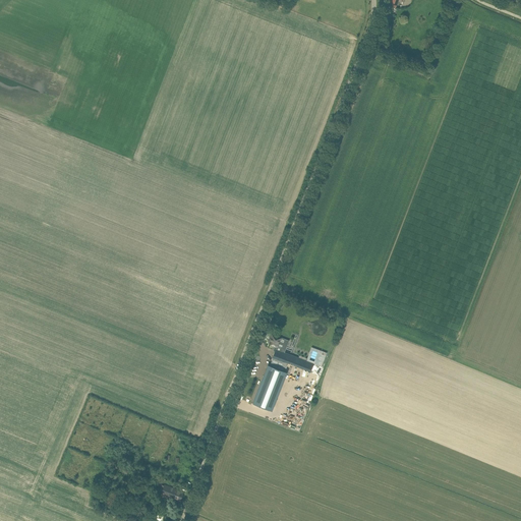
[(283,339),(272,334),(269,340),(271,341),(270,343),(275,346),(274,350),(275,351),(276,349),(280,351),(281,348),(282,348),(284,342),(282,341),(283,339)]
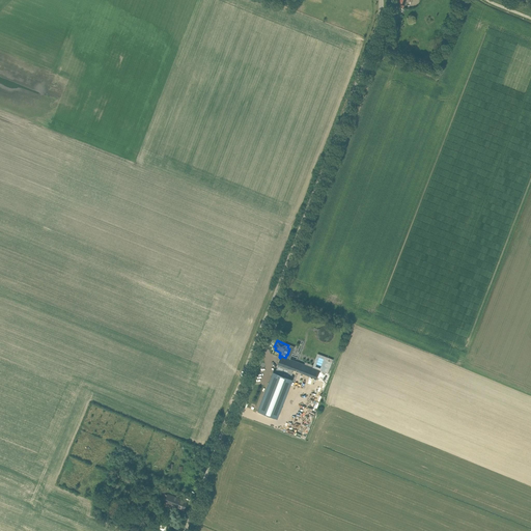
[(285,358),(281,356),(280,358),(278,364),(279,364),(317,379),(320,370),(285,358)]
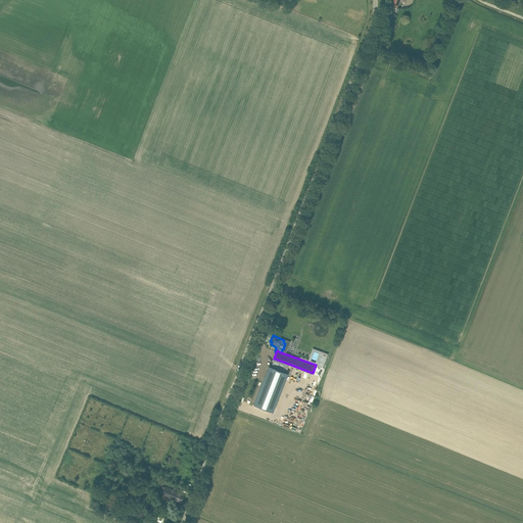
[(288,373),(271,367),(265,381),(263,380),(253,405),(273,413),(288,373)]
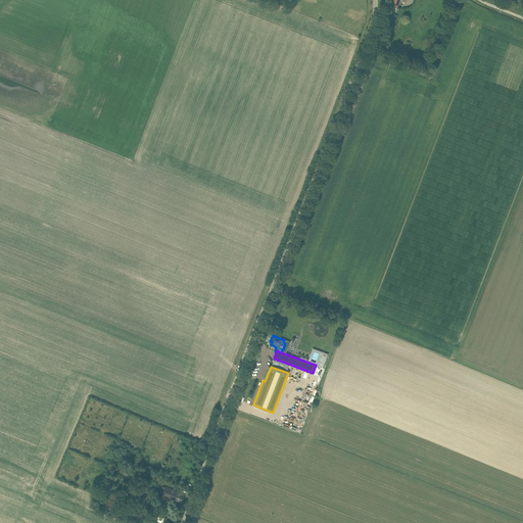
[(132,505),(136,494),(129,491),(125,502),(132,505)]
